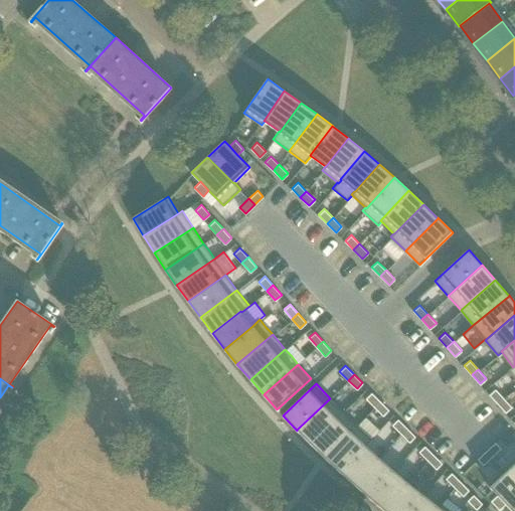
[(495,388),(489,393),(497,402),(504,397),(495,388)]
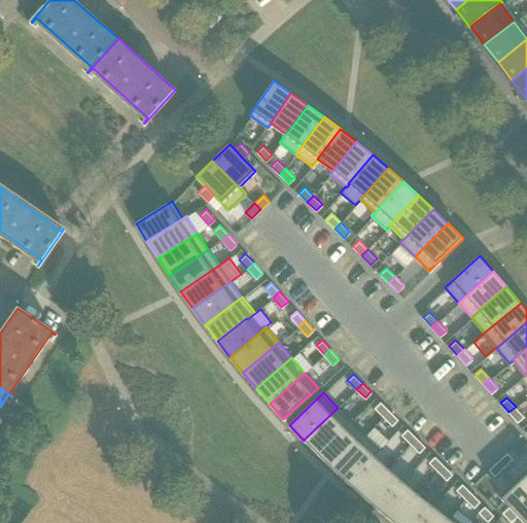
[(380,402),(374,407),(383,416),(389,410),(380,402)]
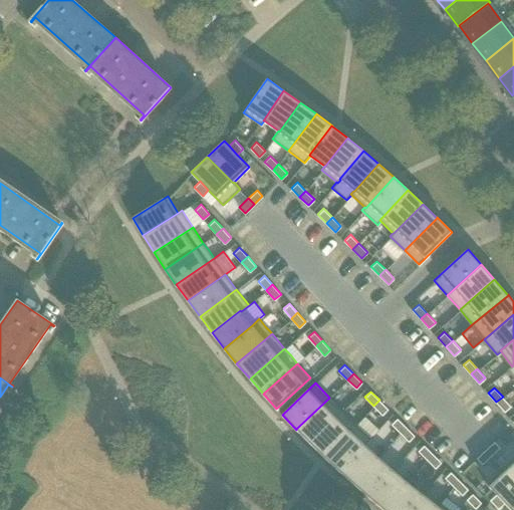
[(503,397),(496,402),(504,411),(511,406),(503,397)]
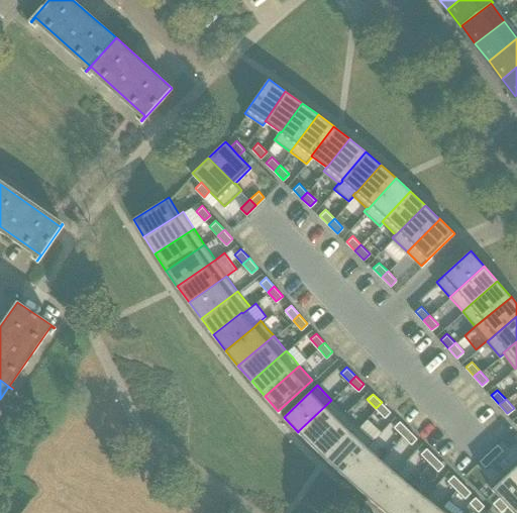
[(331,400),(298,431),(312,445),(344,413),(331,400)]
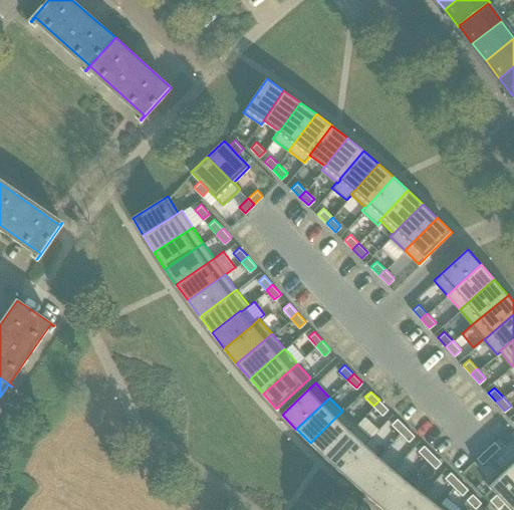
[(379,400),(373,406),(382,415),(389,409),(379,400)]
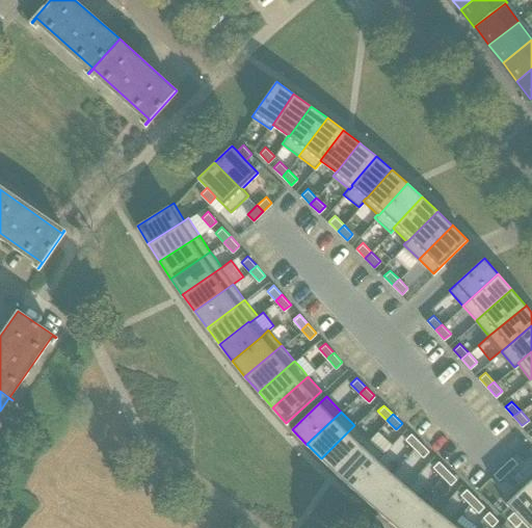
[(354,425),(321,458),(337,474),(369,439),(354,425)]
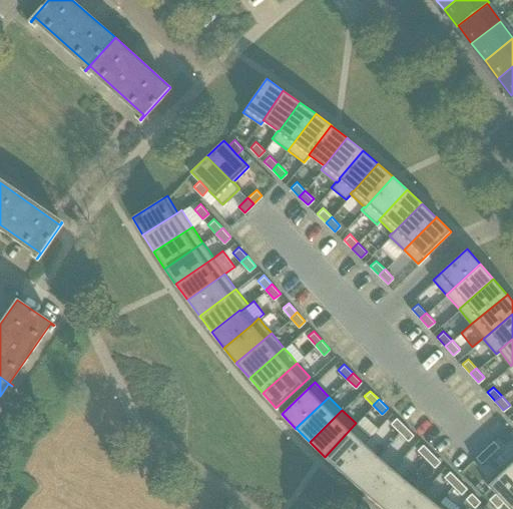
[(397,417),(391,423),(399,431),(405,425),(397,417)]
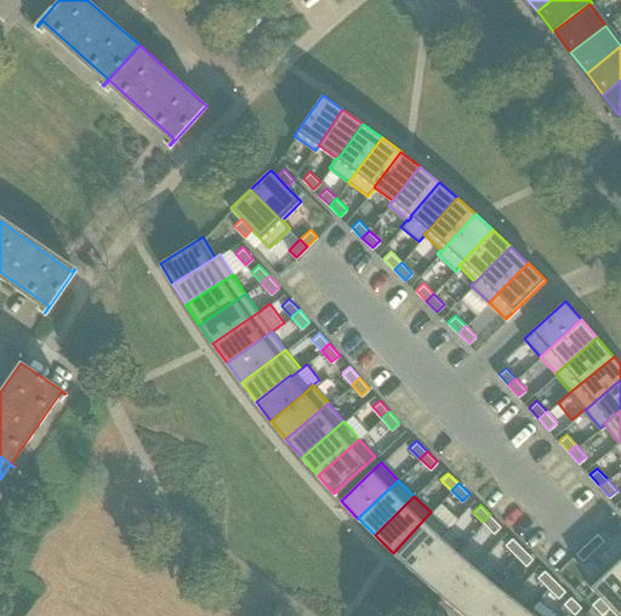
[(393,553),(410,569),(439,536),(440,537),(449,529),(431,512),(393,553)]
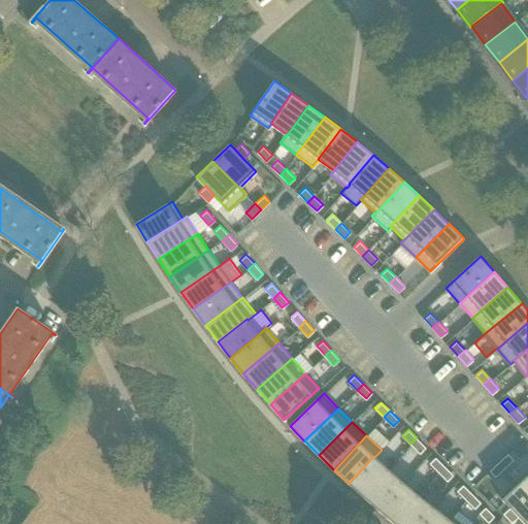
[(417,437),(410,444),(420,453),(426,447),(417,437)]
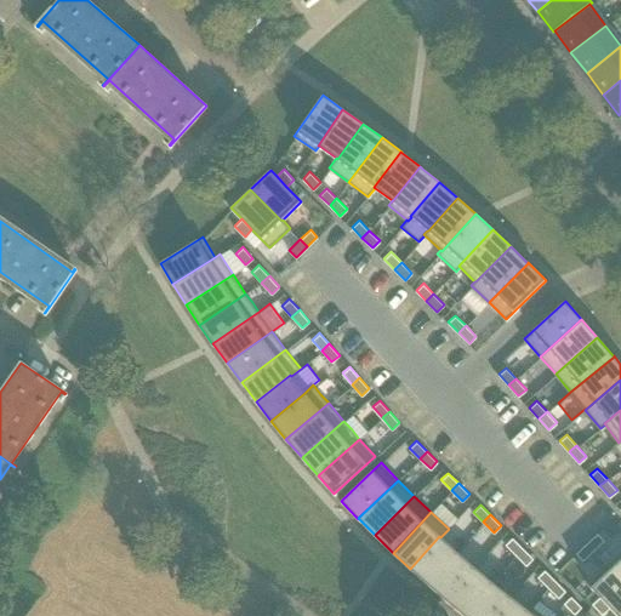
[(597,532),(586,542),(593,549),(604,540),(597,532)]
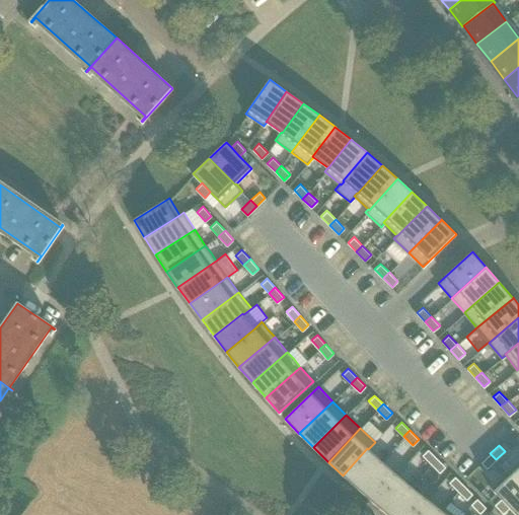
[(367,448),(343,475),(358,489),(382,461),(368,449),(367,448)]
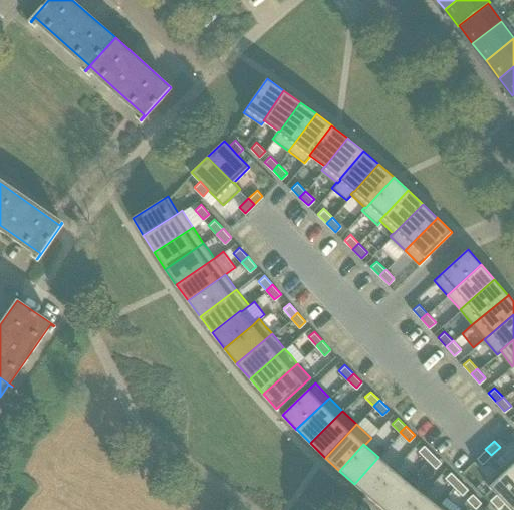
[(424,444),(418,450),(427,459),(433,453),(424,444)]
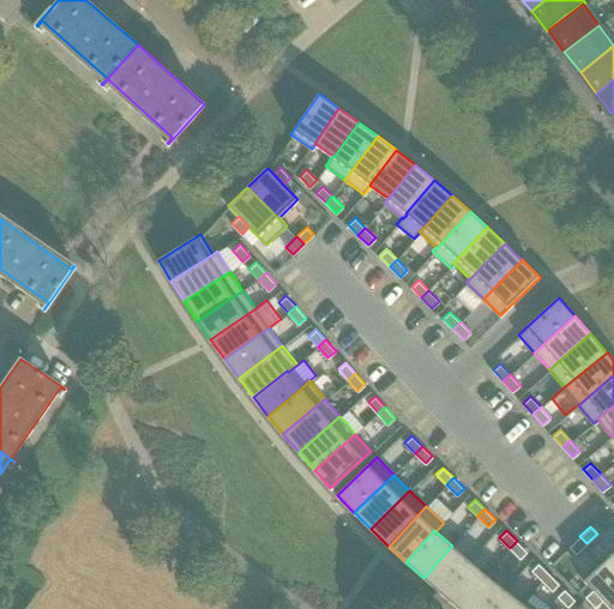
[(579,536),(570,546),(576,553),(587,543),(579,536)]
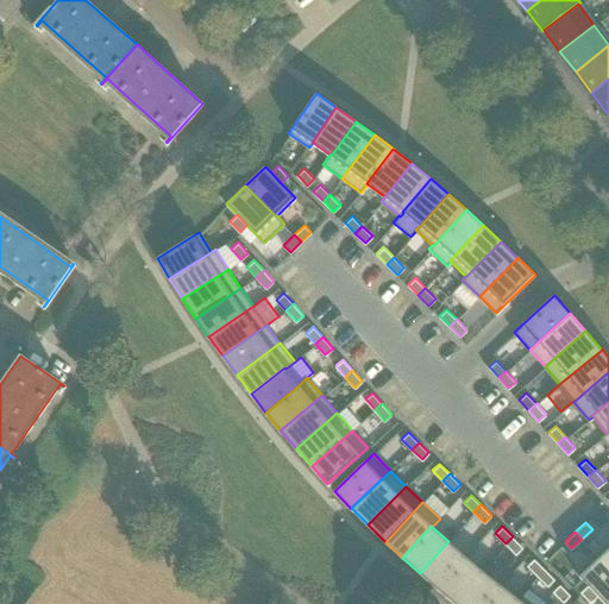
[(513,536),(506,543),(515,553),(522,547),(513,536)]
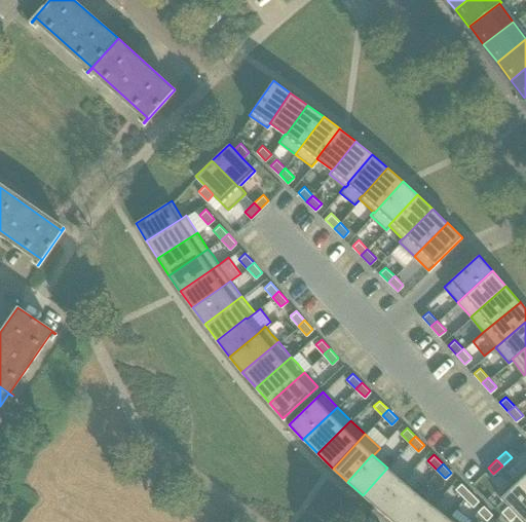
[(525,467),(514,478),(525,490),(525,467)]
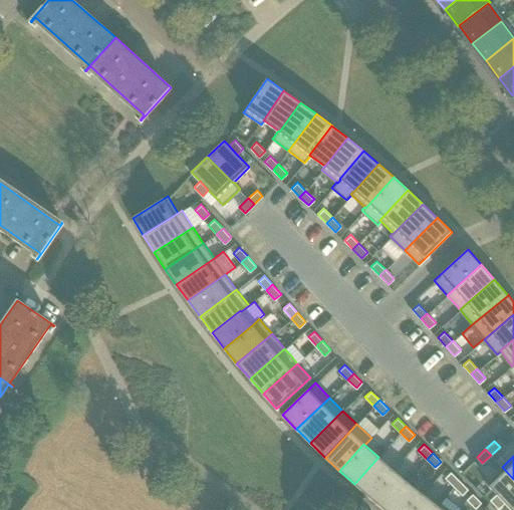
[(378,457),(354,484),(369,497),(393,470),(378,457)]
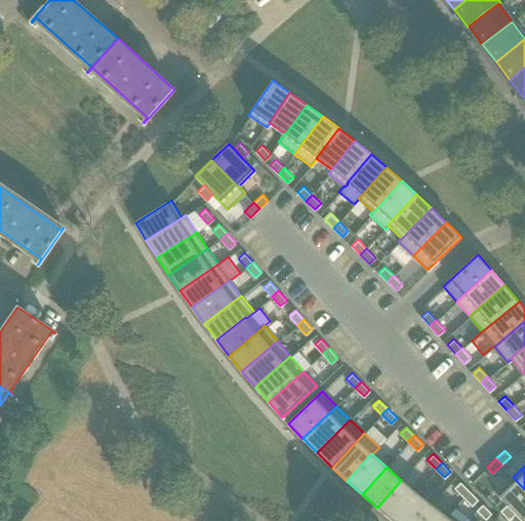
[(524,520),(524,489),(513,477),(496,493),(507,505),(515,513),(522,520),(524,520)]
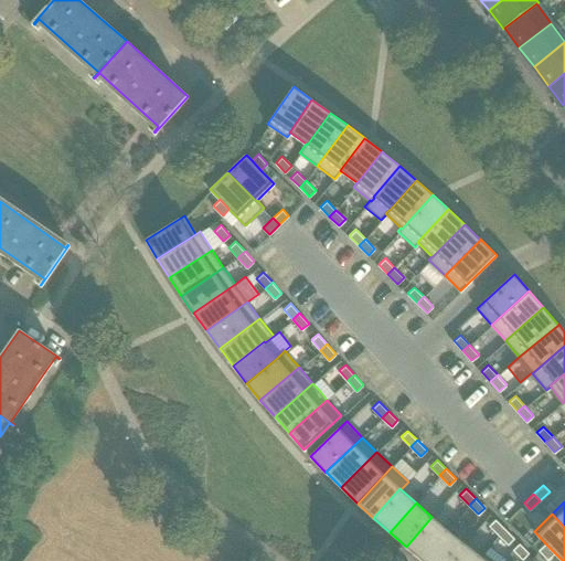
[(432,517),(406,547),(423,560),(448,530),(432,517)]
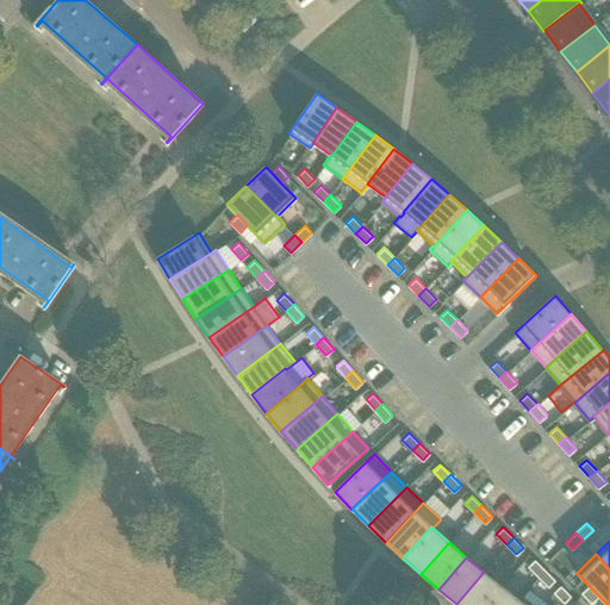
[(535,559),(528,566),(539,577),(545,569),(535,559)]
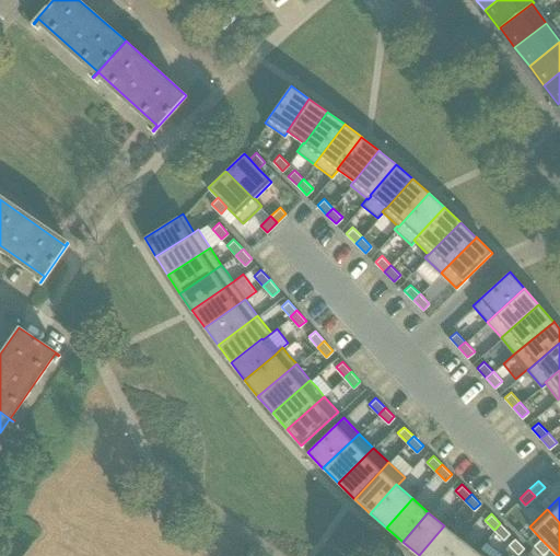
[(500,523),(494,530),(503,539),(510,532),(500,523)]
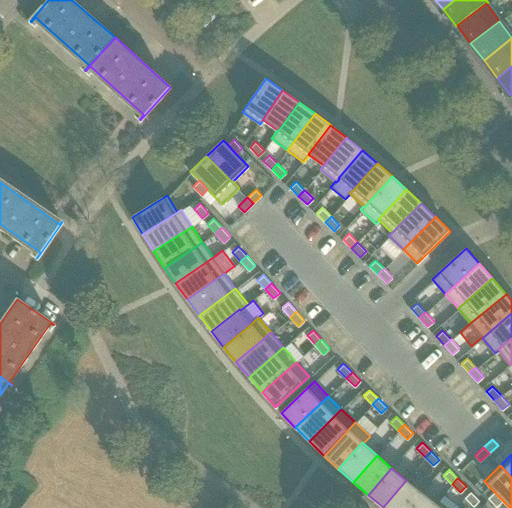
[(406,480),(383,507),(408,507),(421,492),(406,480)]
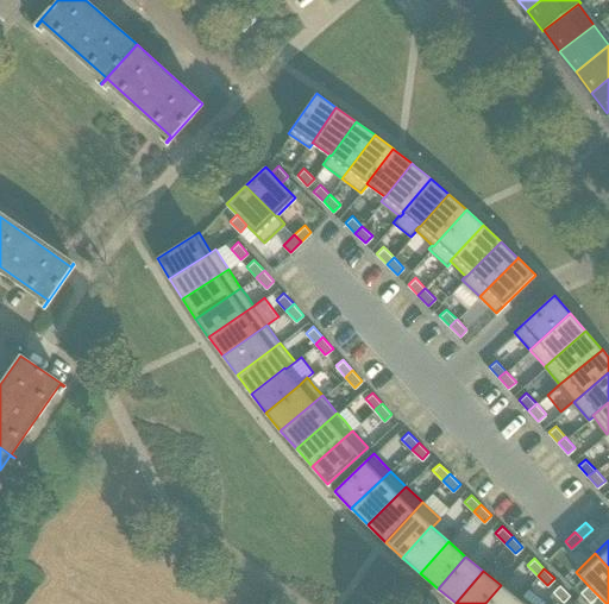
[(560,584),(553,591),(563,601),(570,595),(560,584)]
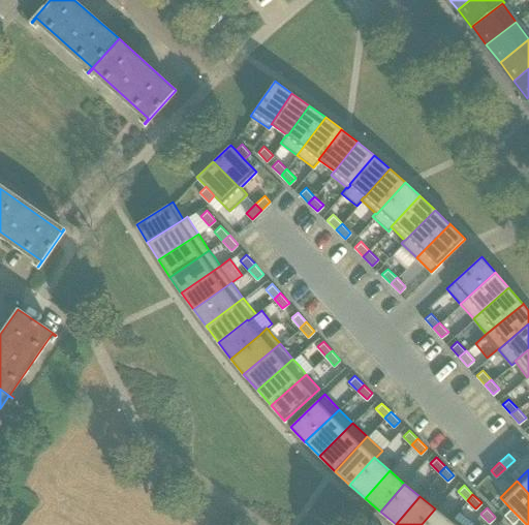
[(422,524),(446,524),(450,521),(449,520),(435,508),(422,524)]
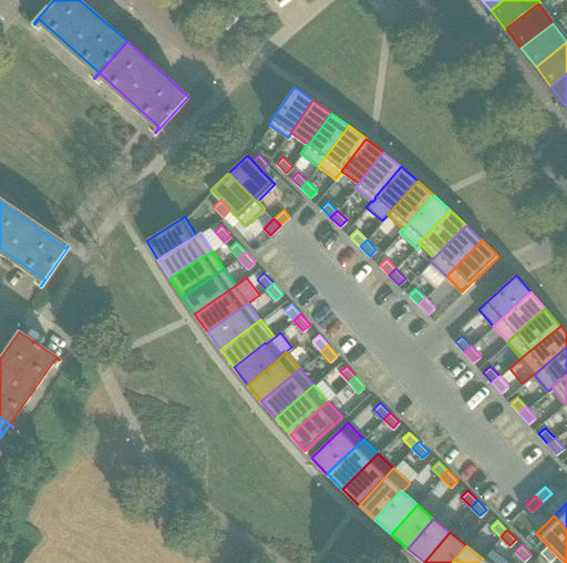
[(547,545),(540,551),(549,561),(556,554),(547,545)]
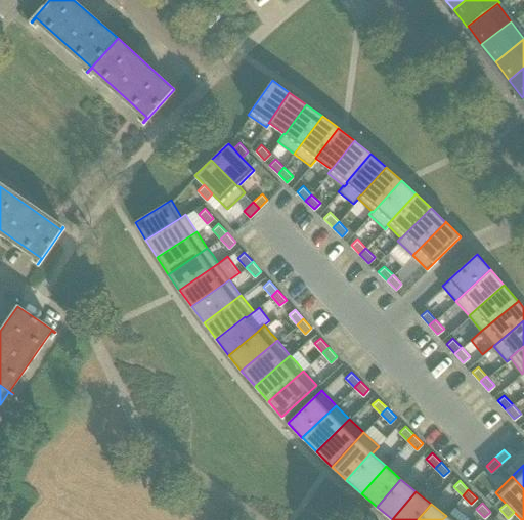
[(446,516),(442,519),(460,519),(448,511),(445,515),(446,516)]
